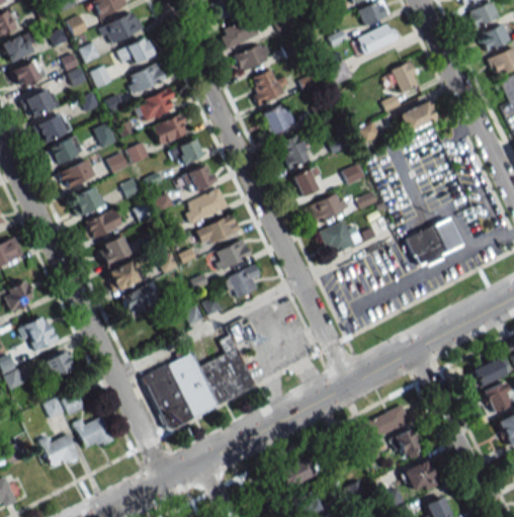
[(100,17),(127,5),(124,0),(94,0),(93,1),(100,17)]
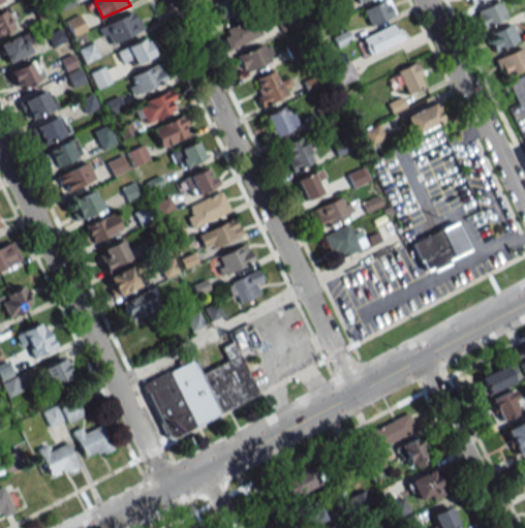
[(252,9),(248,0),(225,0),(214,4),(220,22),(252,9)]
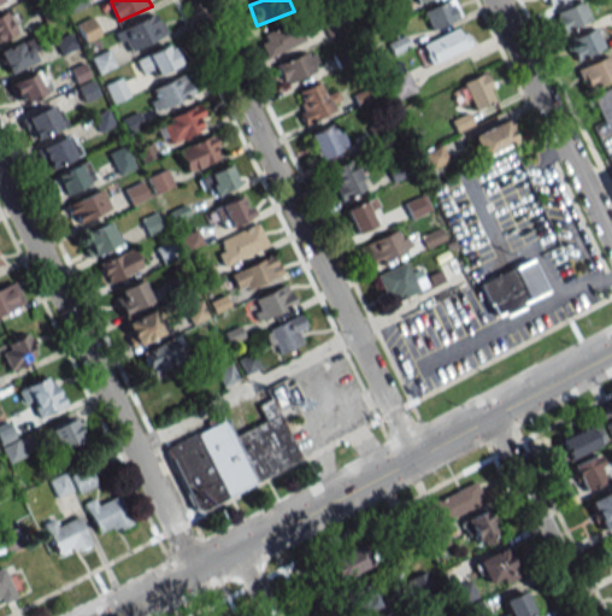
[(436,33),(464,17),(454,0),(451,0),(425,13),(436,33)]
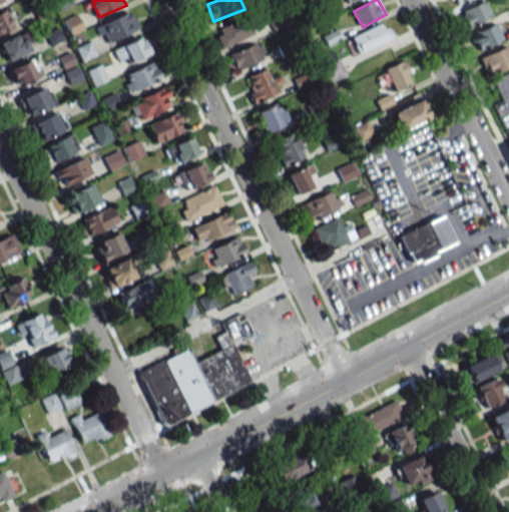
[(494,18),(486,1),(463,12),(471,28),(494,18)]
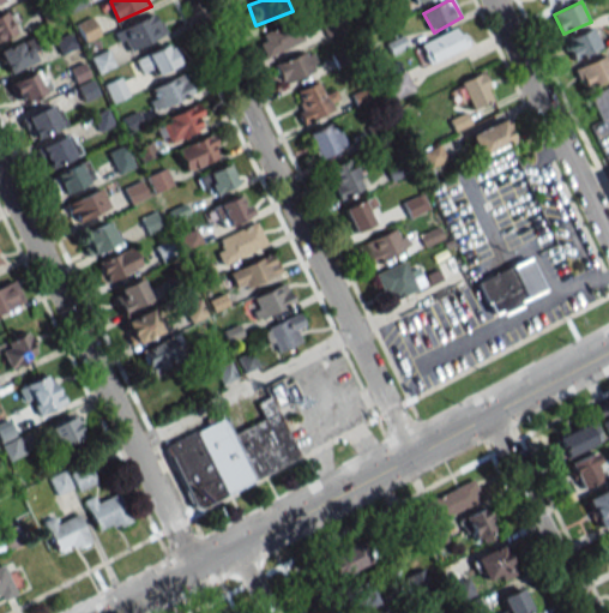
[(0,16),(0,41),(19,32),(10,12),(0,16)]
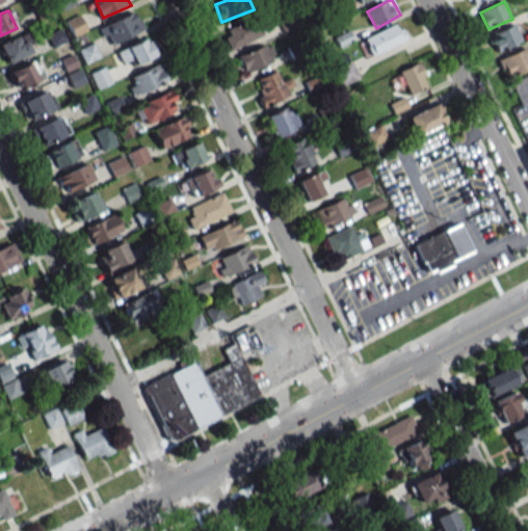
[(103,29),(112,47),(147,28),(137,10),(103,29)]
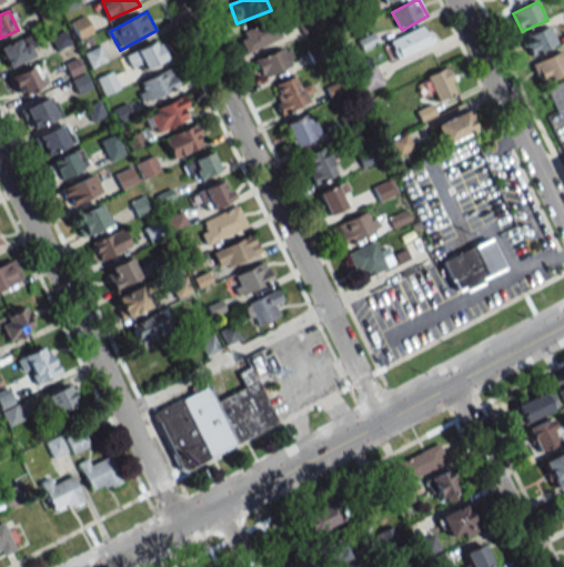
[(73,24),(83,40),(96,32),(87,17),(73,24)]
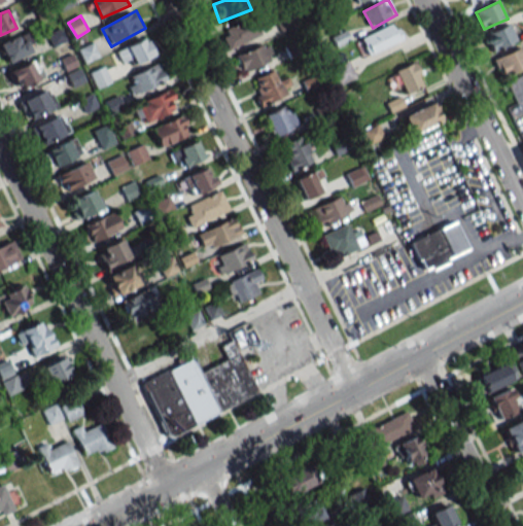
[(223,31),(231,49),(263,36),(256,19),(223,31)]
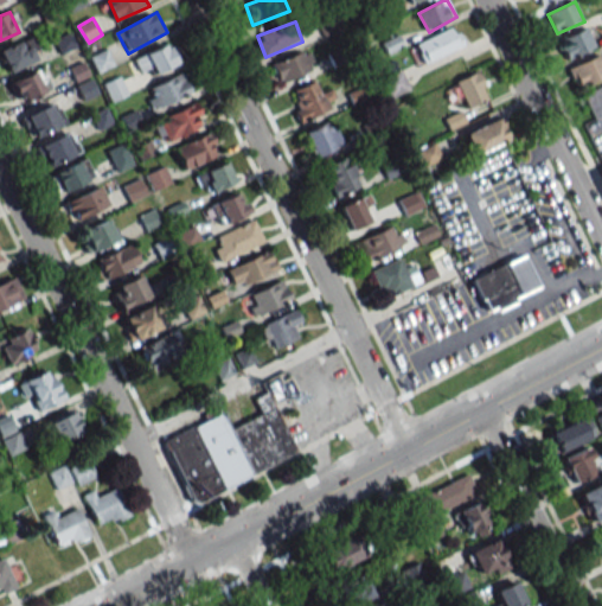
[(418,44),(427,64),(466,46),(458,27),(418,44)]
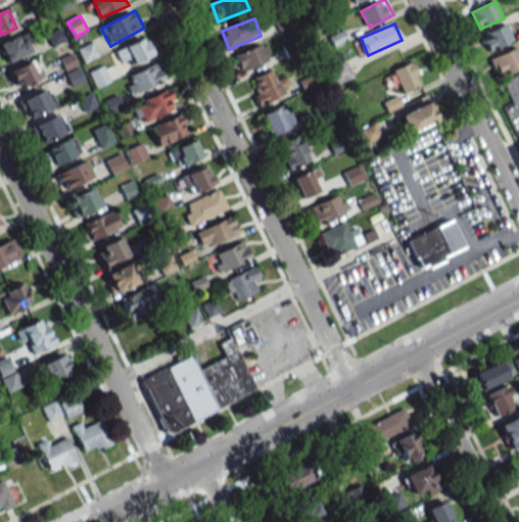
[(517,41),(509,24),(483,36),(491,52),(517,41)]
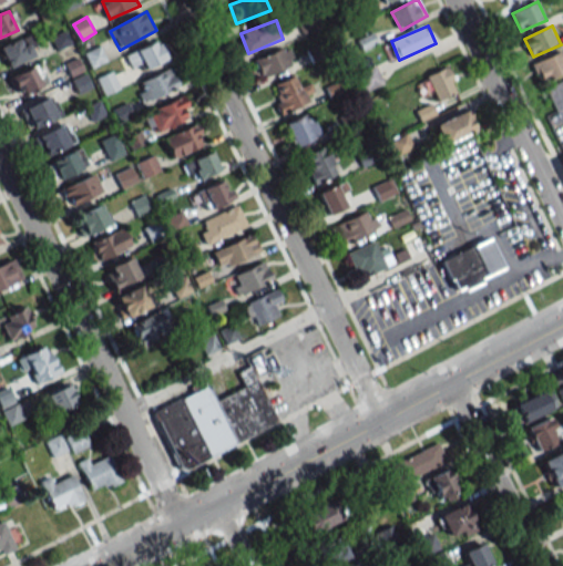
[(41,55),(32,35),(2,49),(10,69),(41,55)]
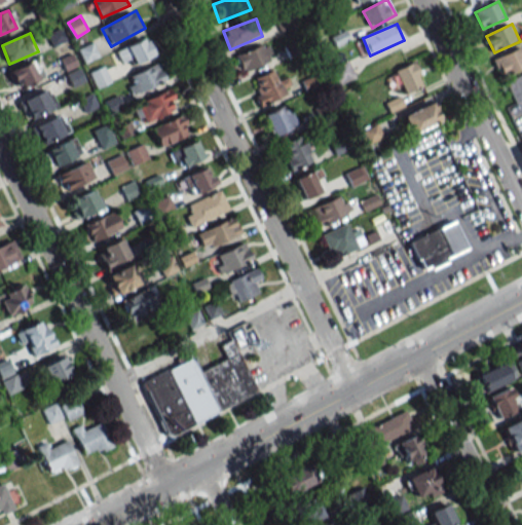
[(156,55),(146,37),(118,53),(124,63),(133,59),(137,66),(156,55)]
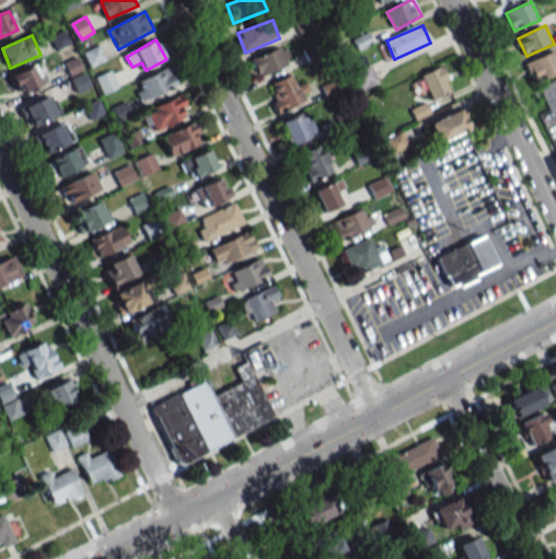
[(293,62),(287,46),(254,60),(261,77),(293,62)]
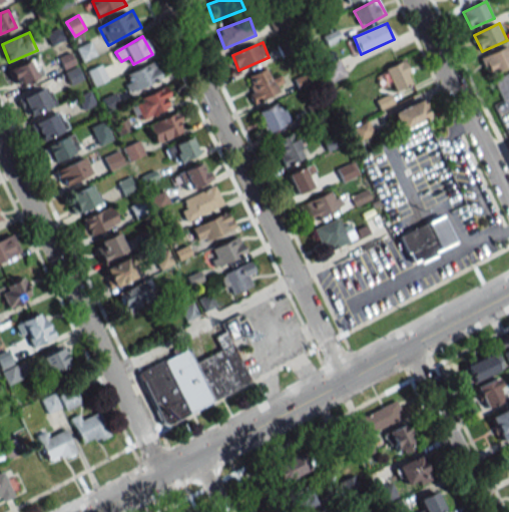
[(79,50),(86,62),(98,55),(92,43),(79,50)]
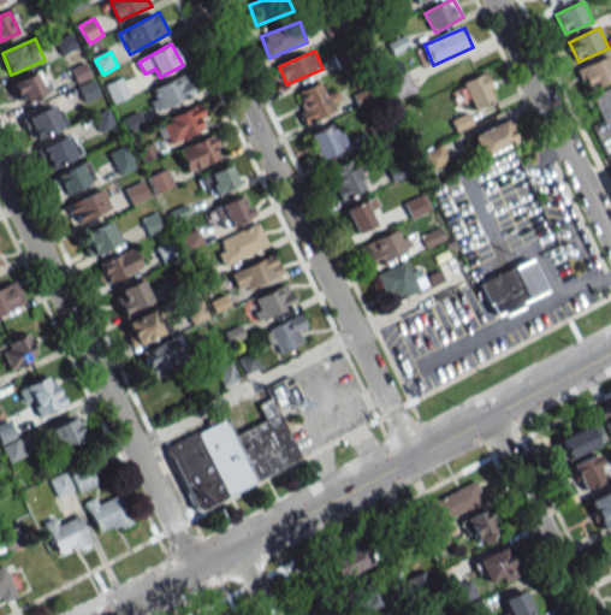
[(83,101),(100,98),(93,65),(76,69),(83,101)]
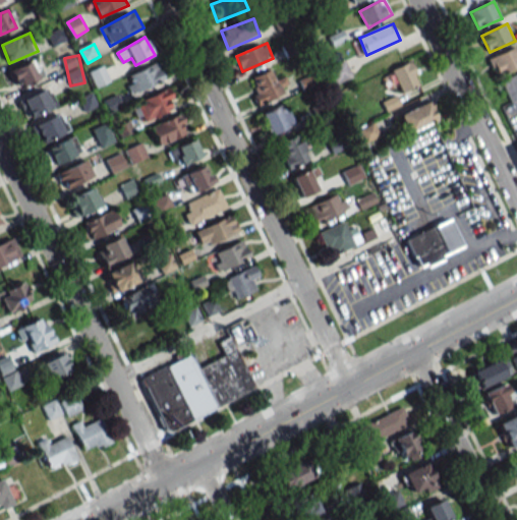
[(12,72),(21,89),(46,76),(37,59),(12,72)]
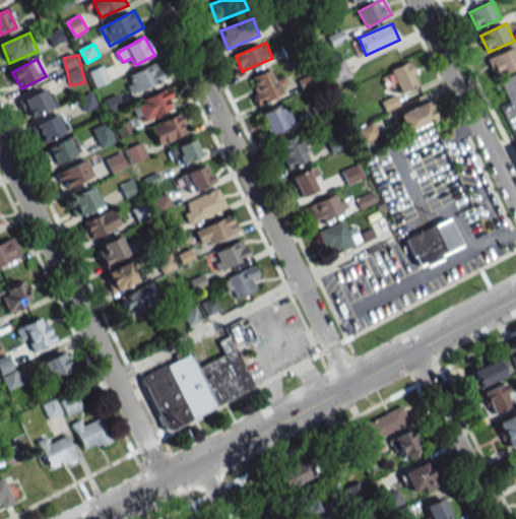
[(329,69),(337,85),(353,76),(345,61),(329,69)]
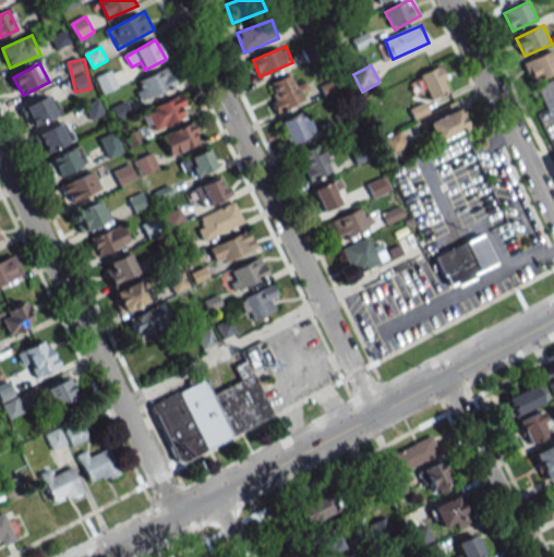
[(433,100),(454,91),(443,67),(422,76),(433,100)]
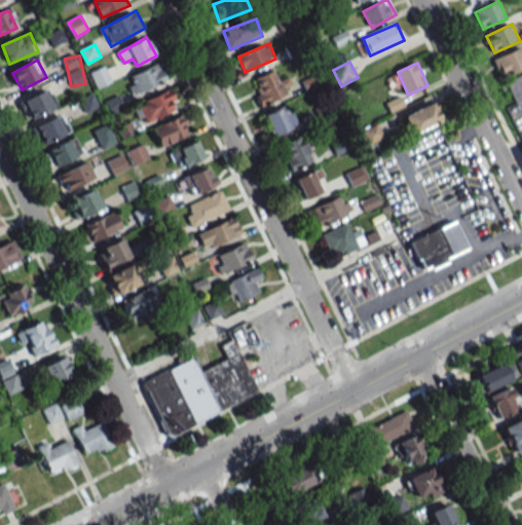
[(135,96),(169,81),(160,65),(127,79),(135,96)]
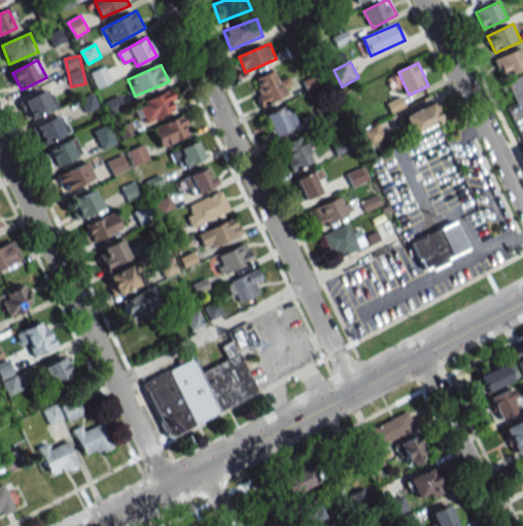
[(294,91),(288,78),(281,81),(276,71),(252,82),(264,106),(294,91)]
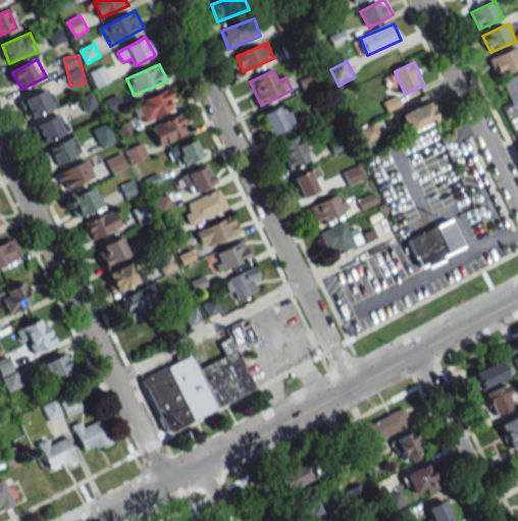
[(21,100),(29,119),(58,108),(51,89),(21,100)]
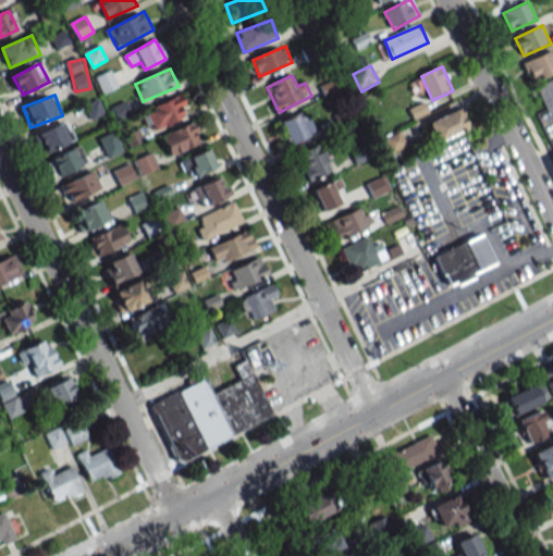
[(146,112),(155,131),(191,113),(182,95),(146,112)]
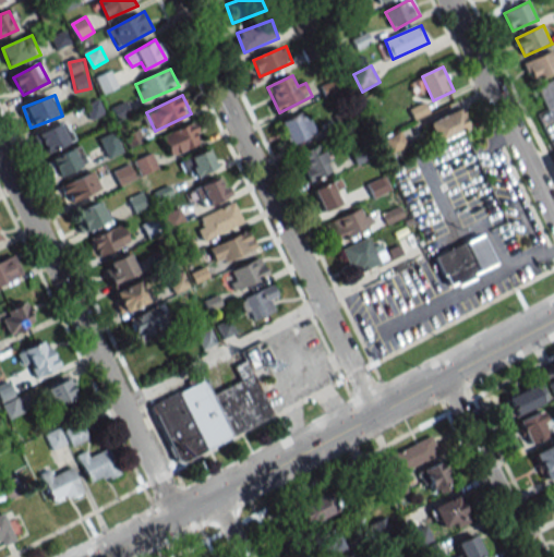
[(438,143),(472,128),(464,108),(430,123),(438,143)]
